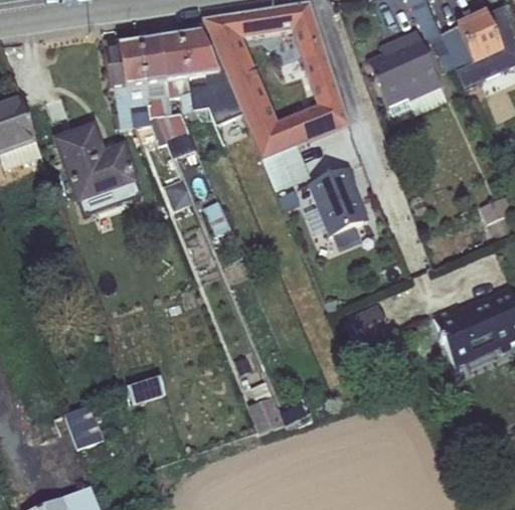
[(440,38),(422,0),(407,0),(427,44),(433,42),(440,38)]
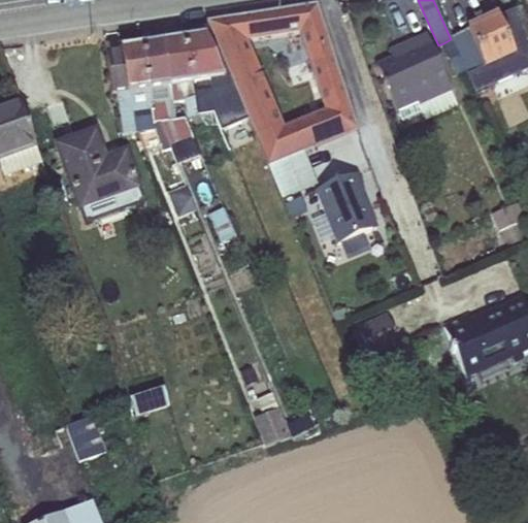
[(230,74),(236,89),(244,107),(269,164),(358,127),(316,2),(259,11),(271,38),(297,34),(319,105),(286,118),(254,41),(241,14),(206,20),(230,74)]
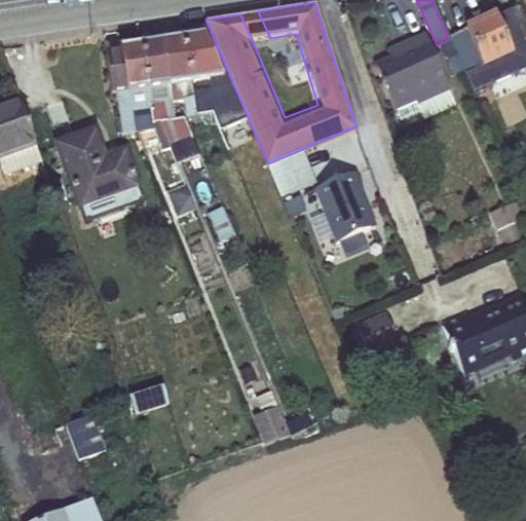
[(525,35),(514,7),(497,14),(513,51),(518,63),(520,68),(525,65),(525,35)]
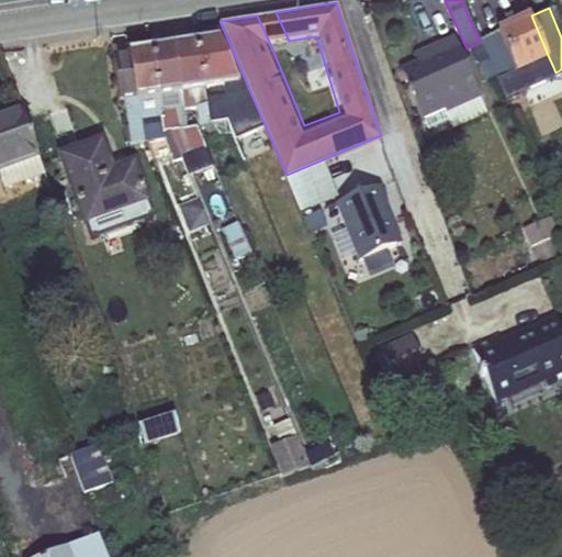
[(257,15),(270,44),(289,41),(276,12),(257,15)]
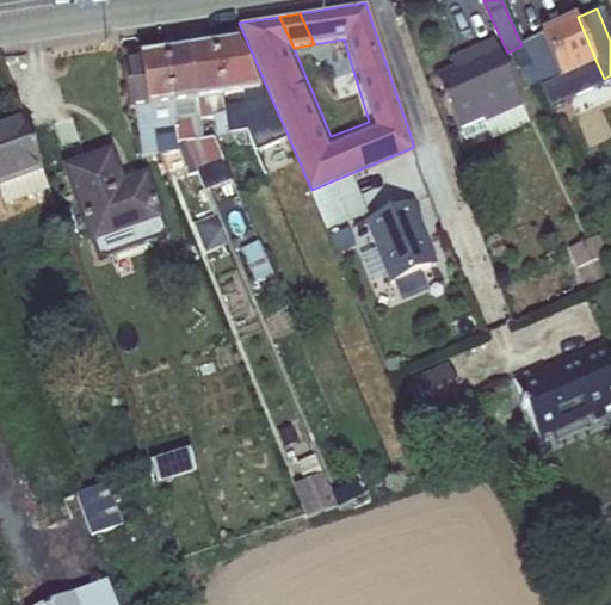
[(538,78),(547,97),(566,88),(560,75),(596,60),(578,17),(523,41),(524,45),(532,62),(538,78)]
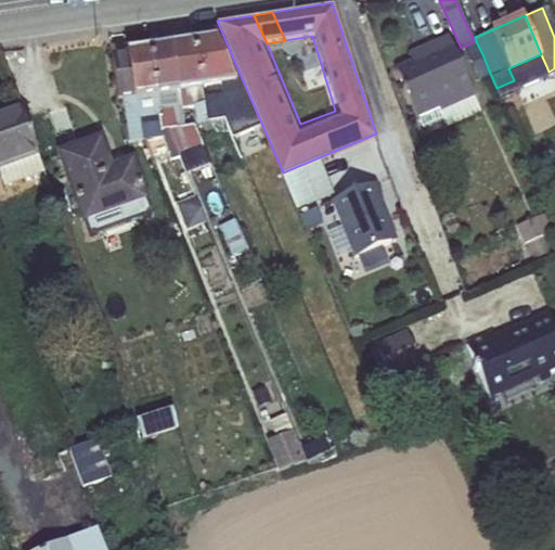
[(475,89),(449,33),(423,46),(427,55),(417,60),(397,68),(418,115),(421,115),(424,123),(443,113),(440,105),(475,89)]
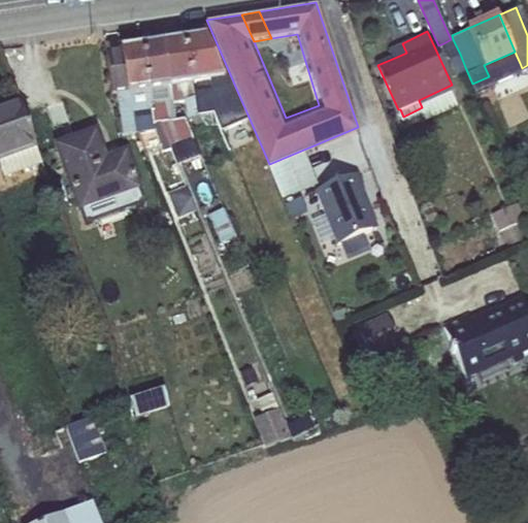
[(185,35),(197,113),(202,112),(200,93),(226,90),(236,89),(230,74),(225,75),(206,32),(185,35)]
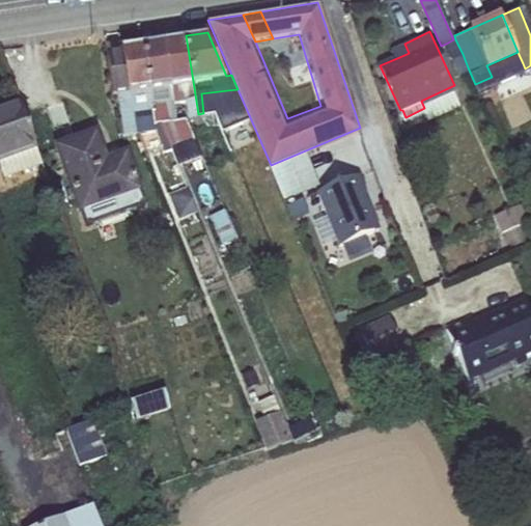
[(186,35),(164,38),(173,99),(187,97),(190,116),(193,115),(198,114),(186,35)]
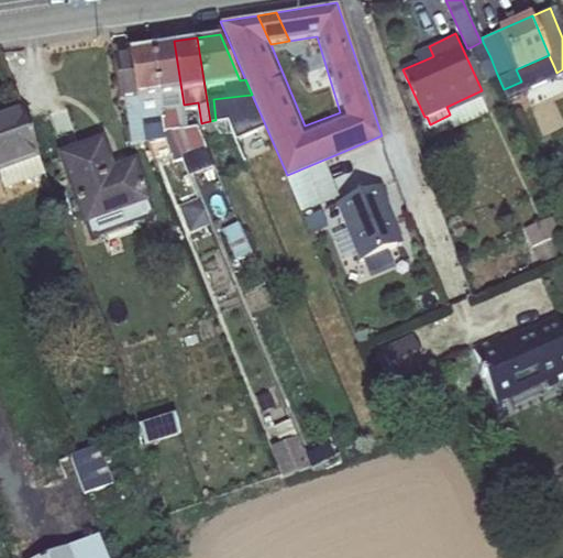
[(174,41),(153,44),(166,128),(170,127),(177,126),(187,124),(184,105),(174,41)]
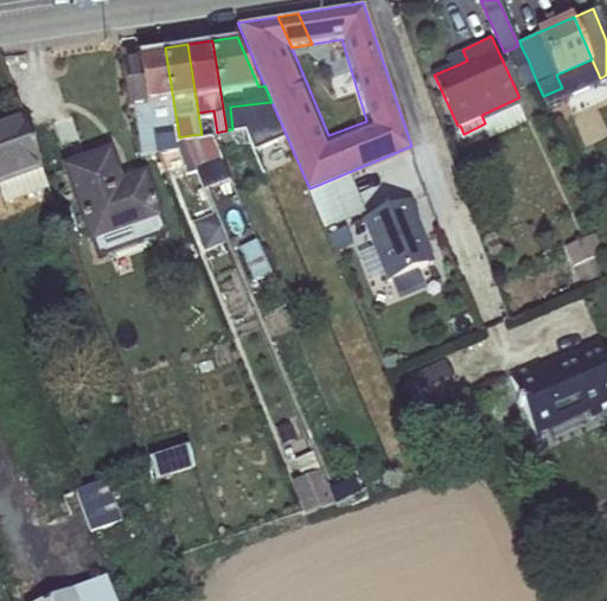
[(121,48),(122,61),(139,58),(139,52),(138,45),(121,48)]
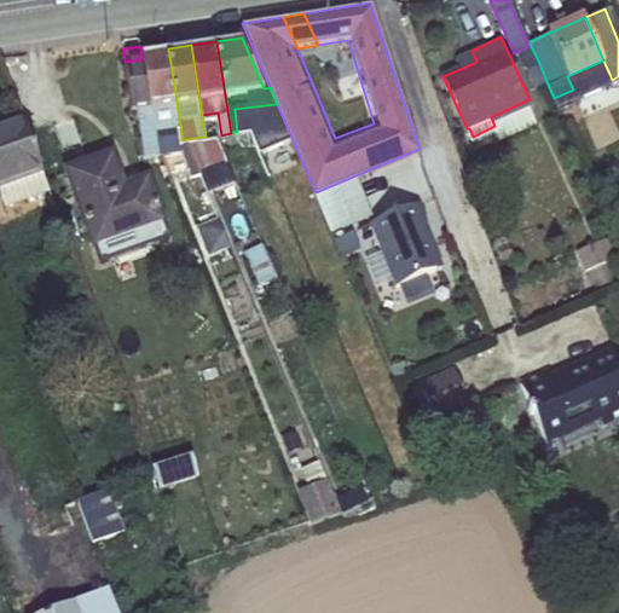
[(520,51),(527,68),(539,63),(531,46),(528,46),(520,51)]
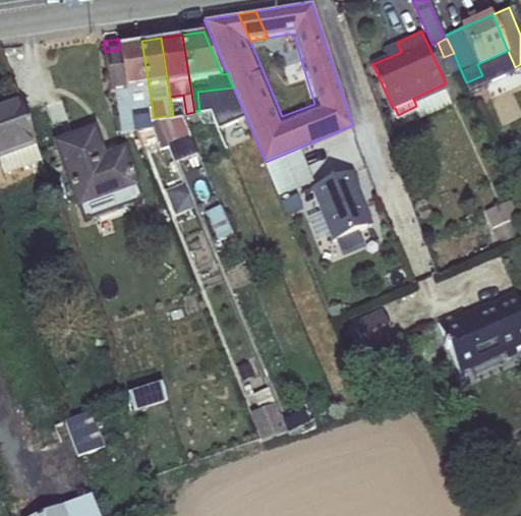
[(154,118),(141,41),(119,45),(119,50),(105,52),(111,91),(115,90),(121,130),(147,126),(146,119),(154,118)]
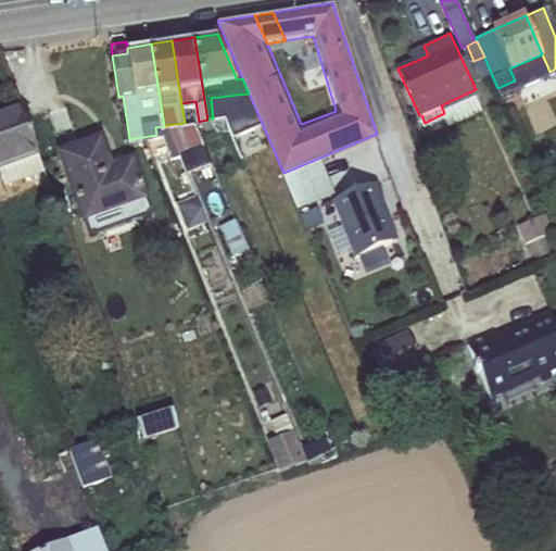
[(424,46),(413,50),(418,60),(428,55),(424,46)]
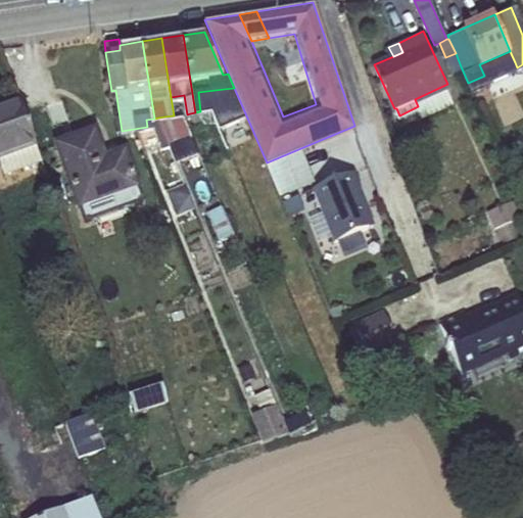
[(510,51),(479,64),(484,76),(515,62),(510,51)]
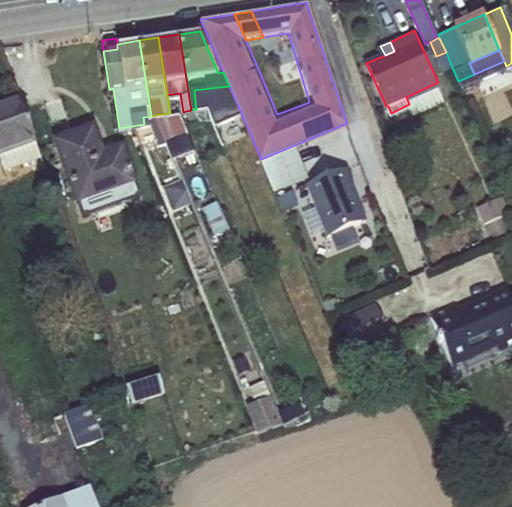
[(446,52),(436,56),(442,69),(451,65),(446,52)]
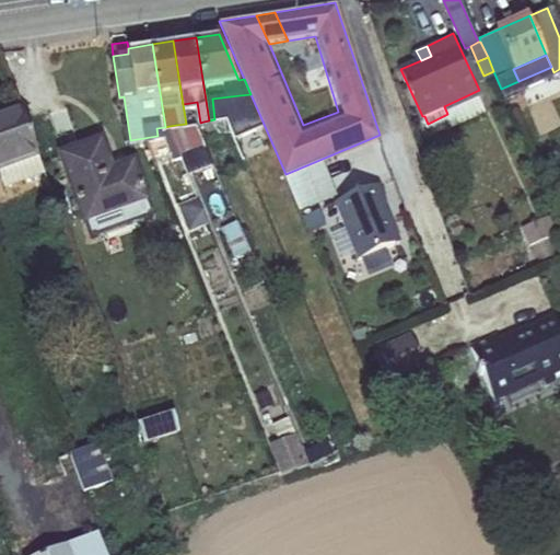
[(479,90),(444,106),(447,114),(452,123),(487,106),(479,90)]
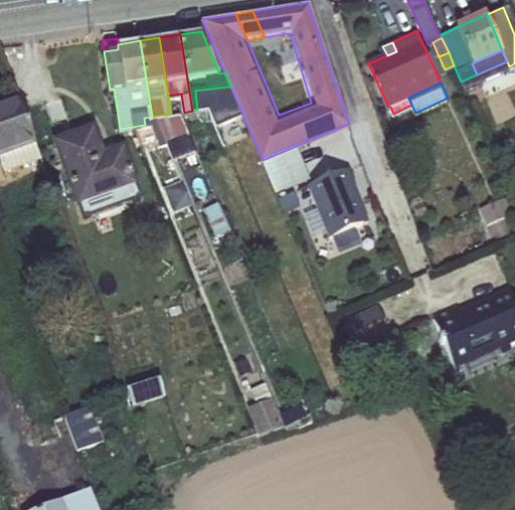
[(220,88),(229,109),(238,105),(230,87),(220,88)]
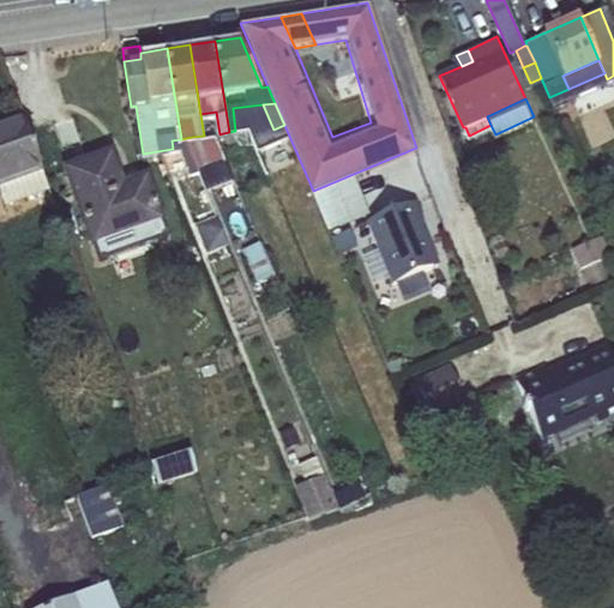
[(0,193),(1,193),(0,190),(0,179),(41,166),(23,116),(0,125),(0,193)]
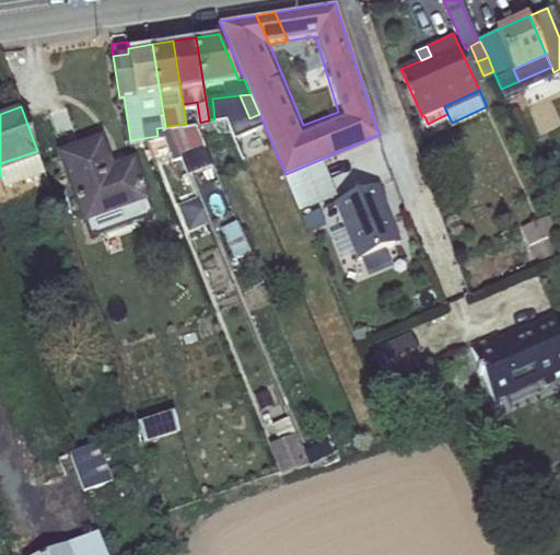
[(209,120),(203,122),(205,133),(229,128),(226,118),(214,119),(209,120)]
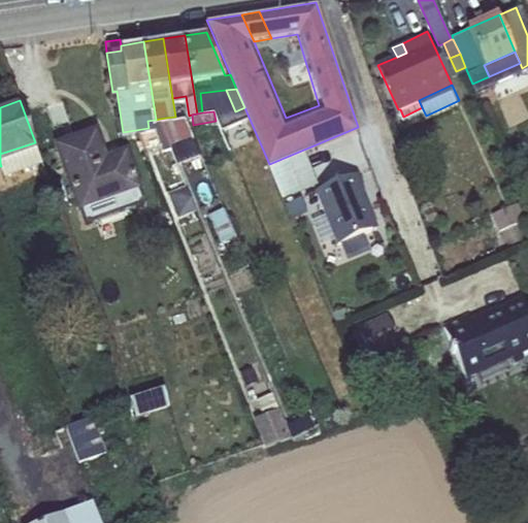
[(160,119),(169,141),(174,138),(166,118),(160,119)]
